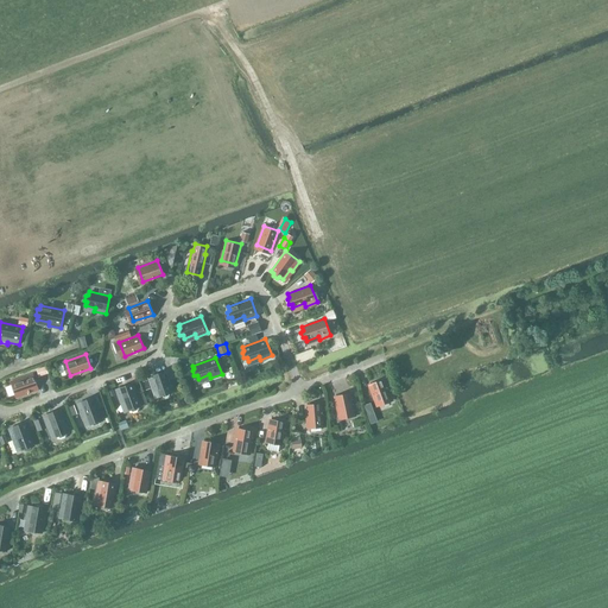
[(162,394),(164,396),(169,394),(170,392),(172,391),(165,371),(149,377),(152,387),(156,386),(159,396),(162,394)]
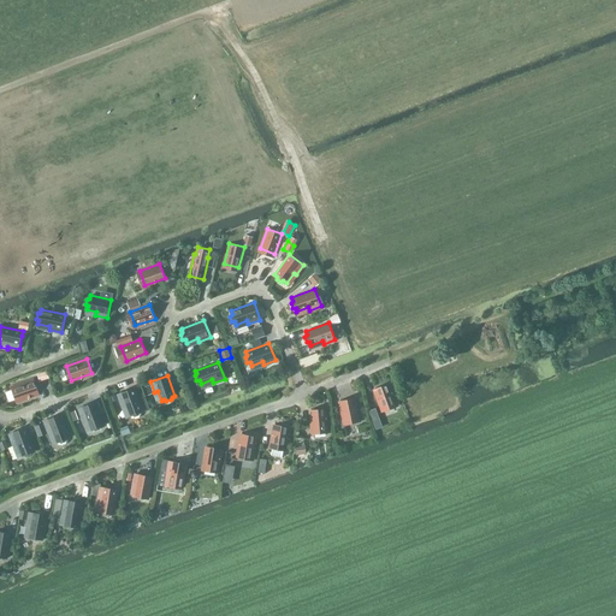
[(13,386),(18,400),(39,394),(34,379),(13,386)]
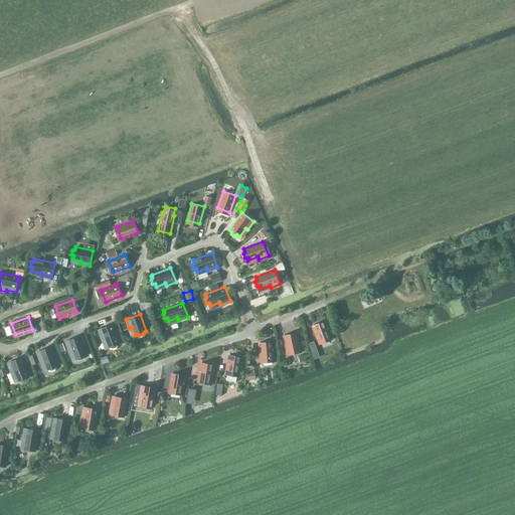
[(313,324),(319,341),(331,337),(325,320),(313,324)]
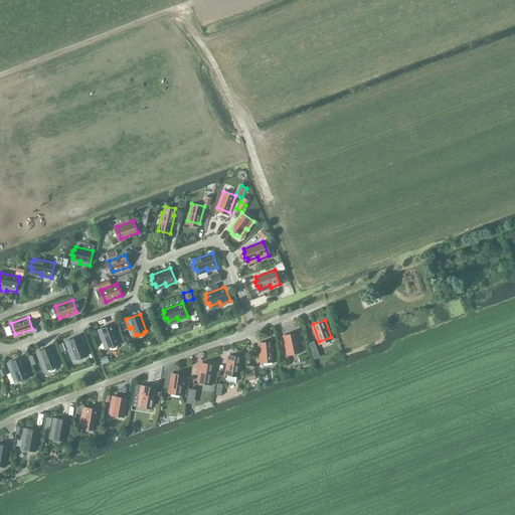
[(116,334),(113,324),(99,329),(102,339),(105,338),(108,347),(111,346),(113,348),(117,346),(117,344),(126,341),(122,332),(116,334)]
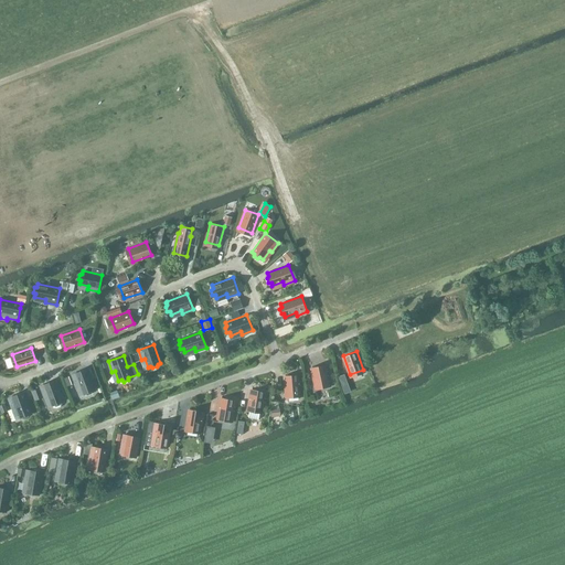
[(311,368),(316,386),(329,383),(326,364),(311,368)]
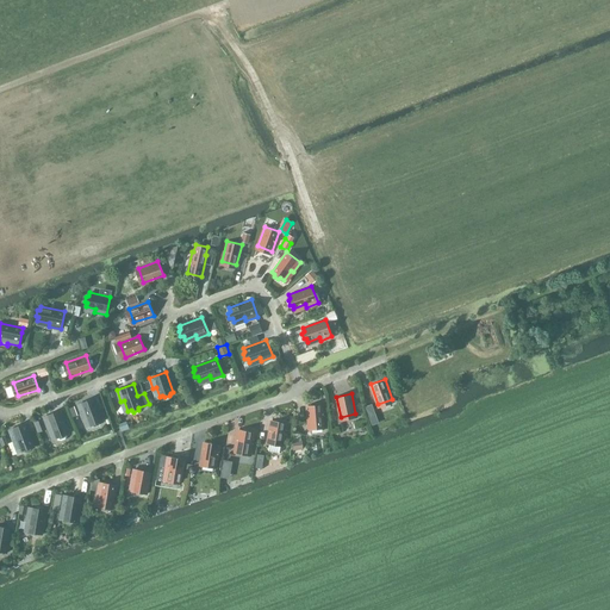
[(103,421),(94,398),(78,404),(82,415),(85,414),(89,425),(92,424),(94,425),(99,424),(99,422),(103,421)]
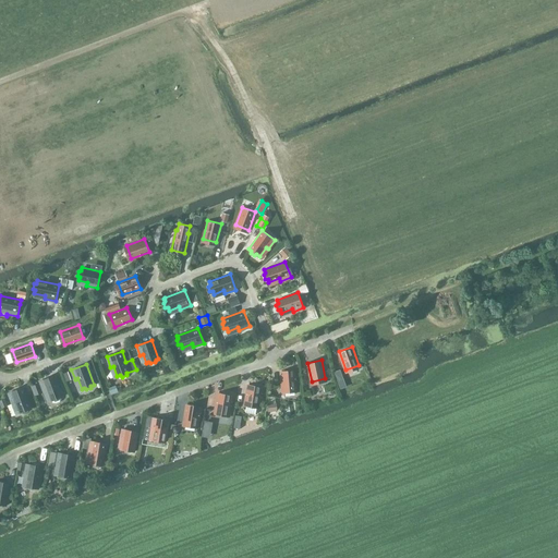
[(281,371),(282,389),(296,388),(294,370),(281,371)]
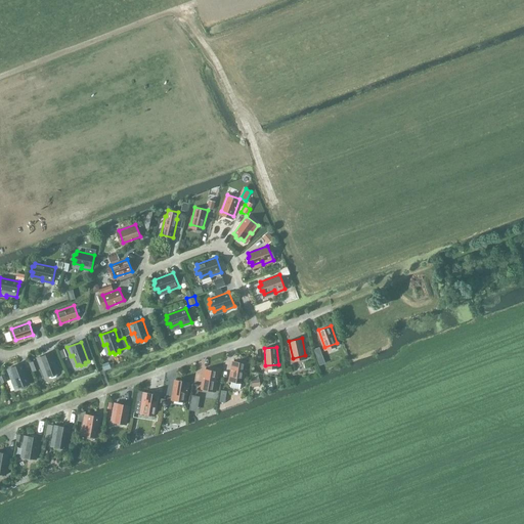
[(319,348),(314,350),(318,361),(323,359),(319,348)]
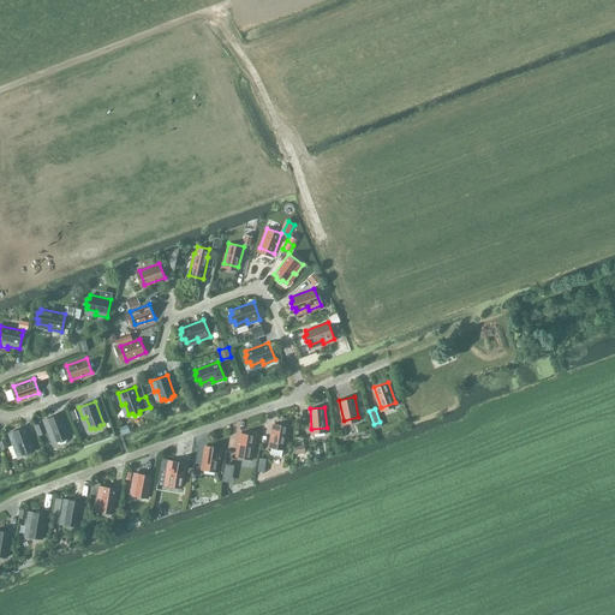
[(59,440),(61,442),(66,440),(66,437),(70,436),(60,413),(43,419),(48,431),(52,430),(55,441),(59,440)]
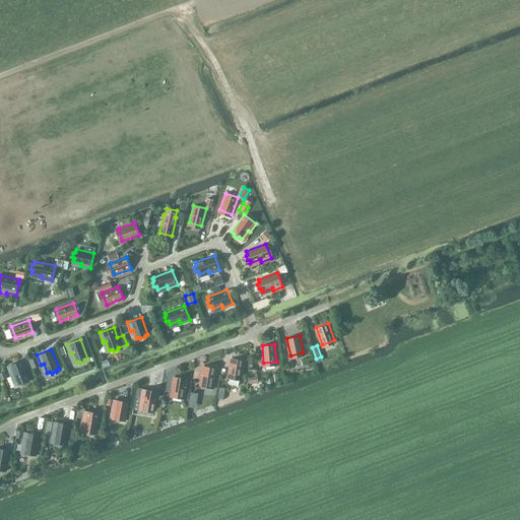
[(229,375),(241,378),(244,360),(232,358),(229,375)]
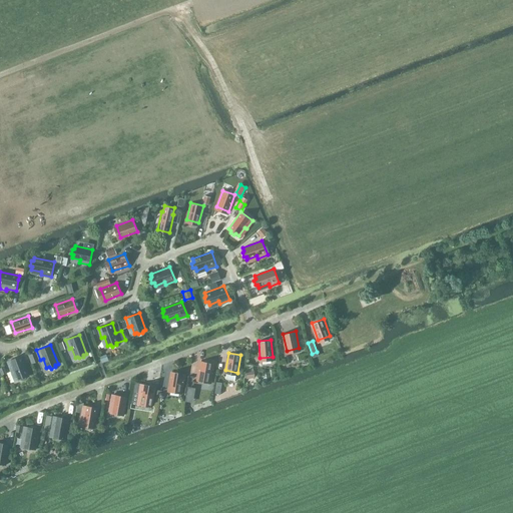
[(17,379),(20,378),(22,380),(26,378),(26,376),(29,375),(21,356),(7,361),(11,371),(13,370),(17,379)]
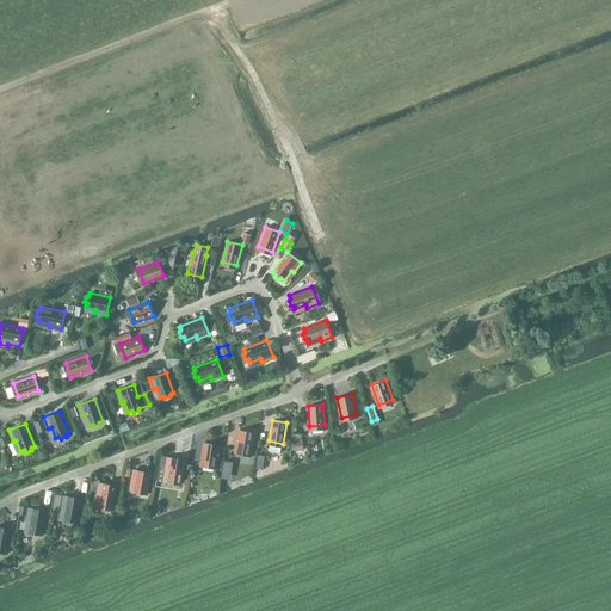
[(235,450),(251,452),(254,432),(239,430),(235,450)]
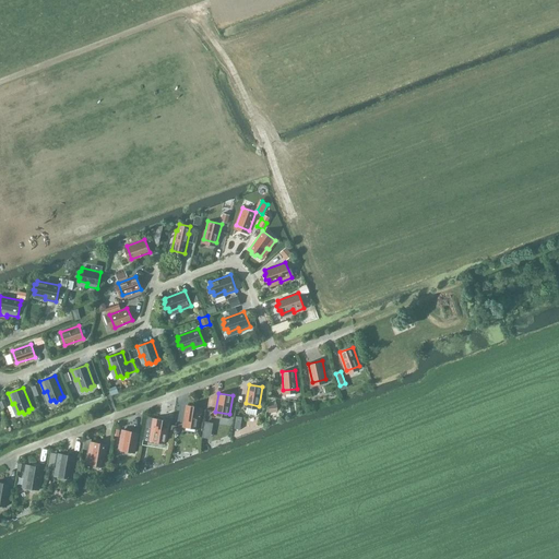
[(277,412),(277,405),(275,405),(276,395),(269,395),(268,412),(277,412)]
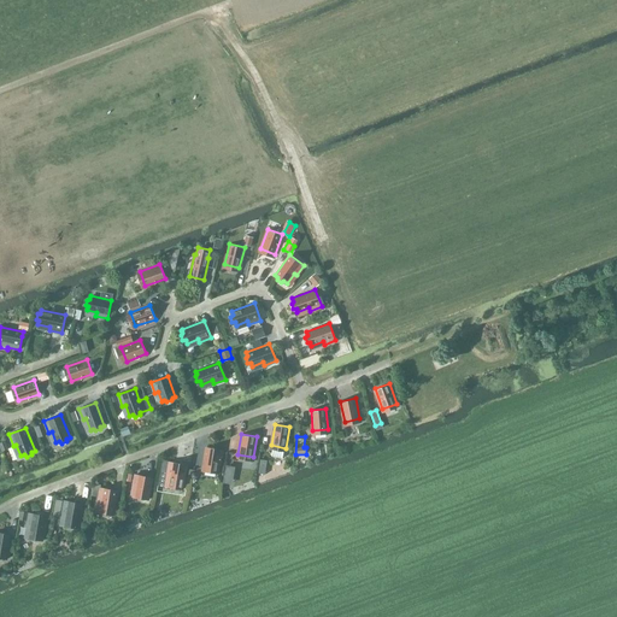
[(204,468),(218,470),(222,450),(207,447),(204,468)]
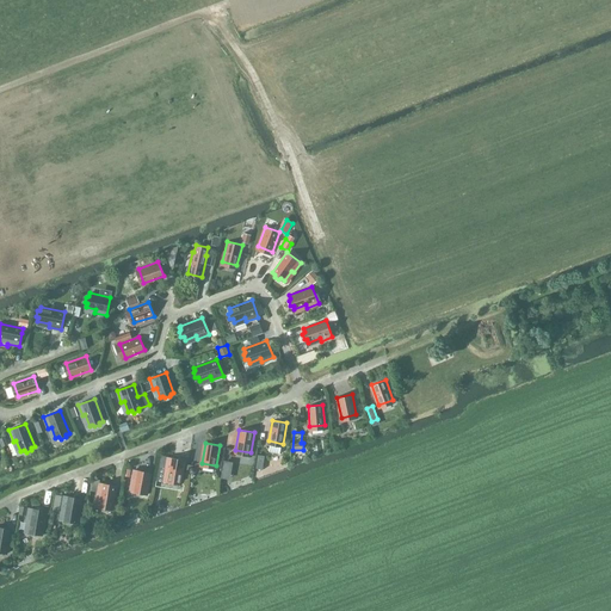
[(171,485),(176,485),(178,483),(180,483),(185,460),(167,457),(166,468),(168,469),(167,481),(170,482),(171,485)]
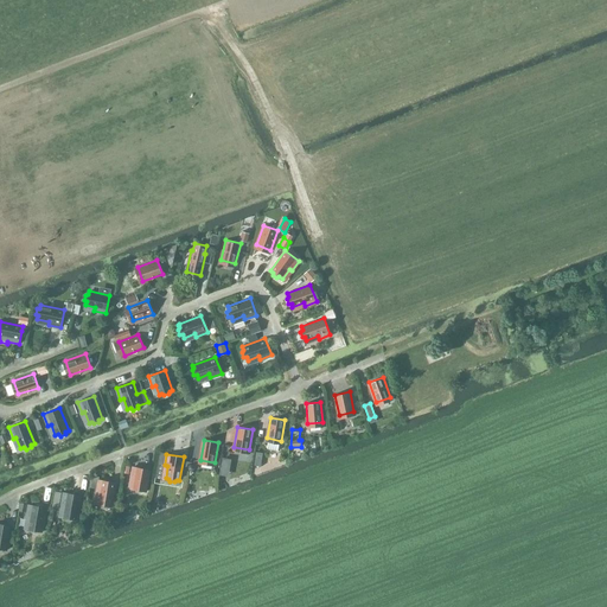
[(132,487),(135,489),(136,491),(141,492),(142,490),(146,491),(151,470),(133,466),(131,478),(134,479),(132,487)]
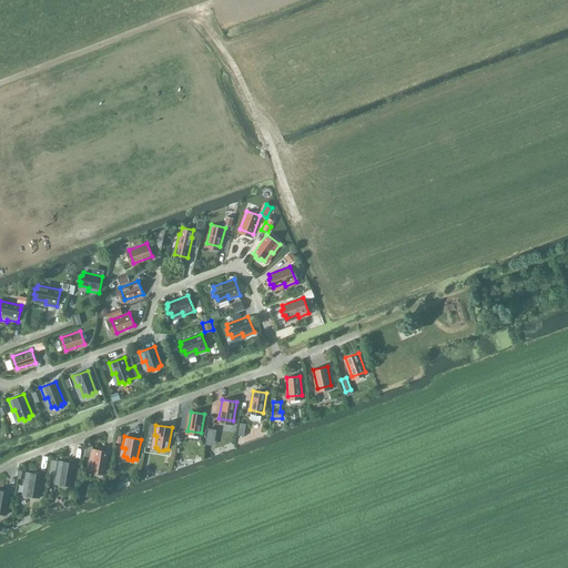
[(91,472),(94,472),(95,474),(100,475),(101,473),(104,474),(109,450),(92,448),(90,459),(93,459),(91,472)]
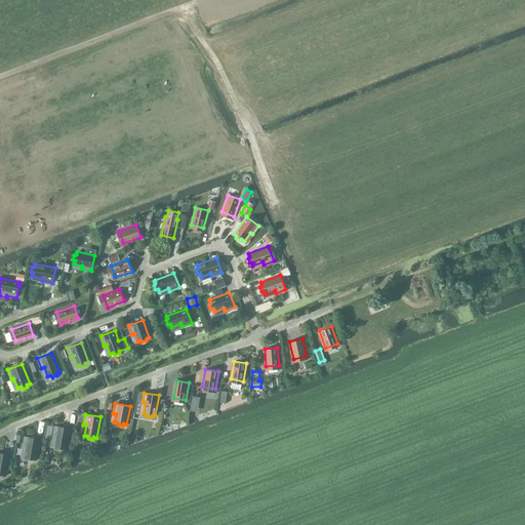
[(56,436),(54,446),(57,447),(57,449),(63,450),(64,448),(67,448),(70,428),(55,426),(53,436),(56,436)]
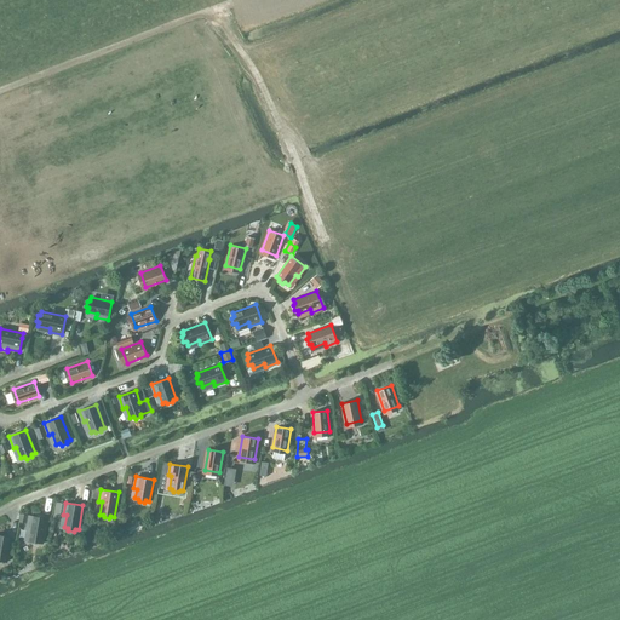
[(28,541),(32,543),(33,545),(38,545),(39,544),(42,544),(46,520),(28,517),(27,529),(30,529),(28,541)]
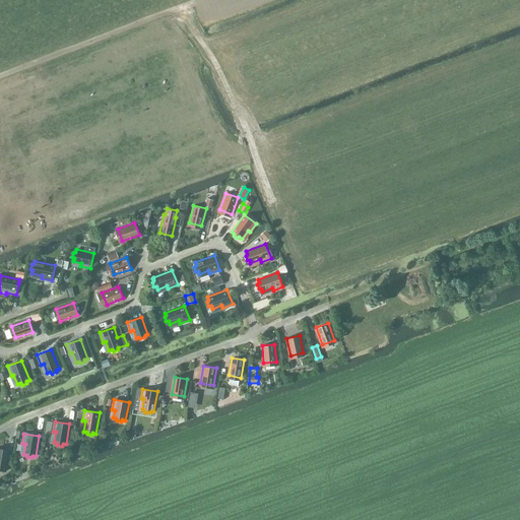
[(0,472),(1,473),(3,471),(5,471),(9,451),(0,449),(0,472)]
